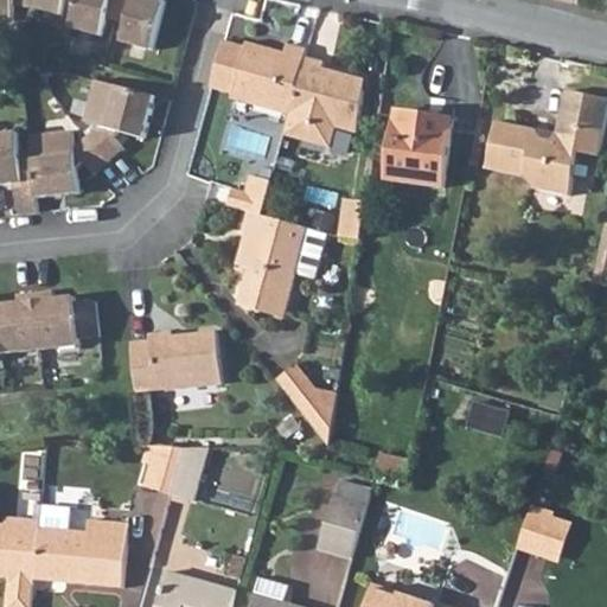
[(0,0),(0,14),(11,17),(13,1),(31,4),(32,4),(65,13),(68,0),(78,0),(72,25),(104,34),(110,14),(120,18),(129,21),(125,39),(155,48),(168,0),(0,0)]
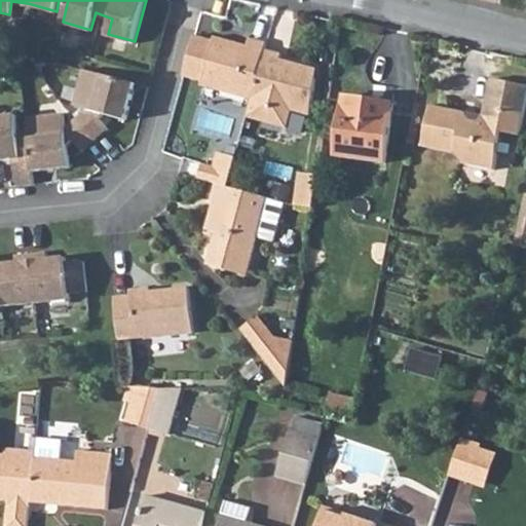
[(182,76),(199,80),(198,84),(250,99),(263,50),(265,42),(248,37),(243,49),(236,46),(235,42),(213,36),(212,39),(194,33),(182,76)]
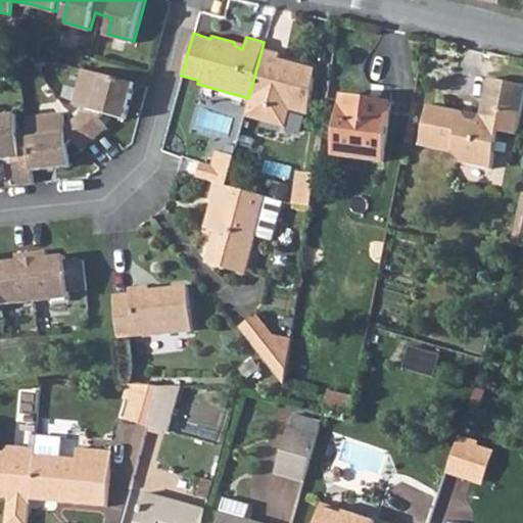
[(243,114),(282,126),(286,108),(306,114),(314,70),(283,60),(282,64),(276,62),(279,55),(262,50),(248,98),(243,114)]
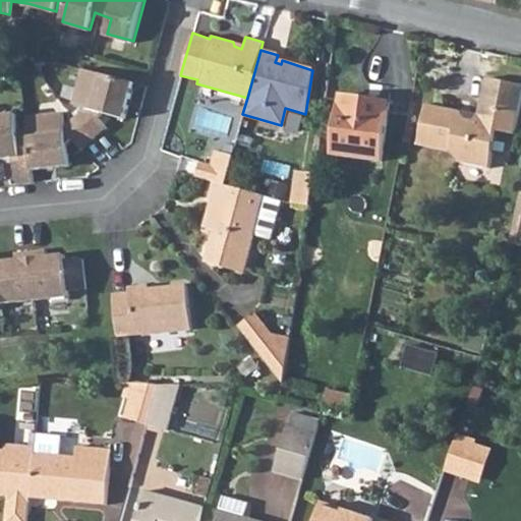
[(0,161),(13,160),(15,187),(35,185),(34,171),(71,168),(69,147),(76,140),(84,151),(97,139),(109,130),(100,118),(106,113),(124,119),(135,82),(83,66),(73,103),(89,107),(77,117),(66,126),(65,115),(29,118),(30,131),(18,132),(16,116),(0,117),(0,161)]
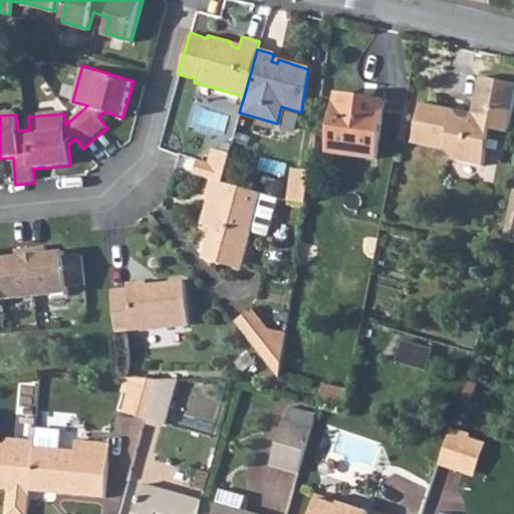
[(410,144),(442,150),(450,159),(481,165),(489,129),(505,132),(513,91),(513,82),(478,75),(469,114),(461,120),(453,108),(419,101),(410,144)]
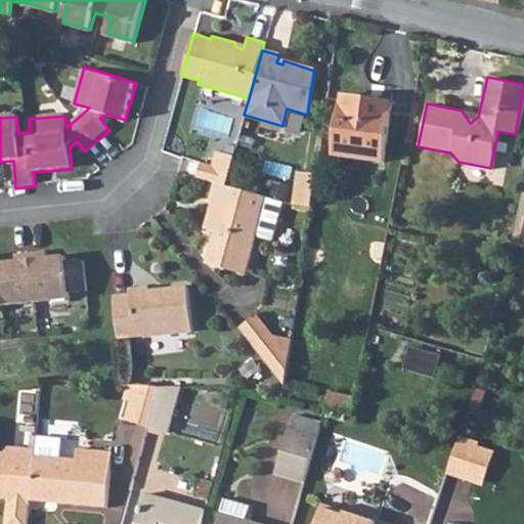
[(342,153),(350,95),(343,94),(335,153),(342,153)]
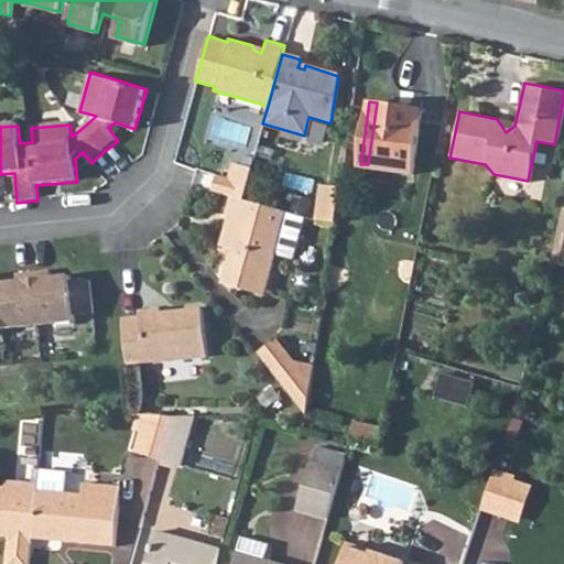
[(368,164),(411,171),(419,115),(389,109),(389,104),(377,102),(368,164)]
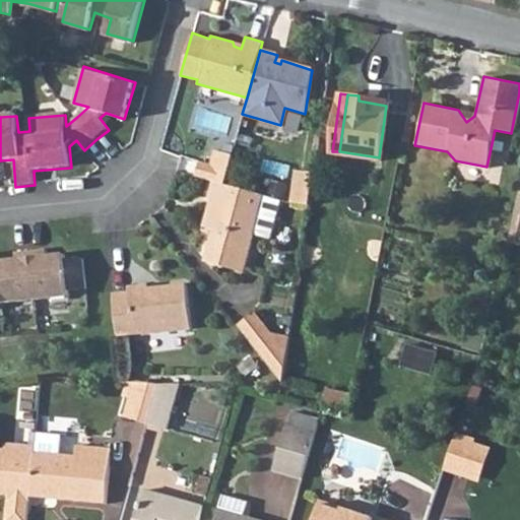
[(359,101),(386,106),(387,101),(359,95),(359,101)]
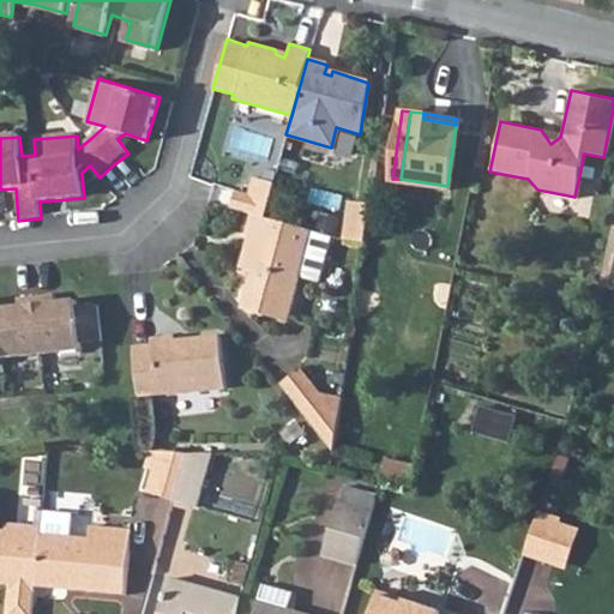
[(250,212),(263,217),(272,182),(252,176),(247,194),(234,190),(229,208),(250,212)]
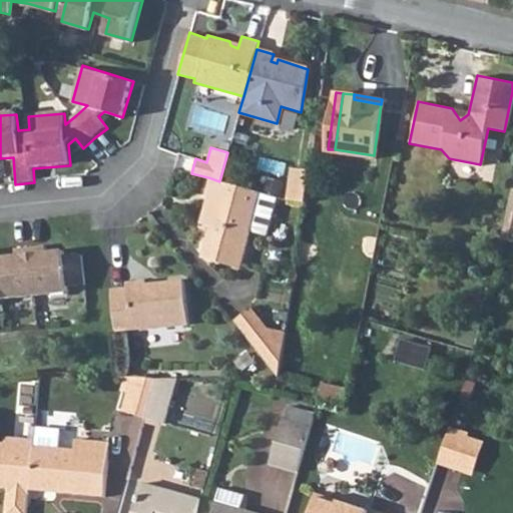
[(287,198),(303,203),(308,170),(291,167),(287,198)]
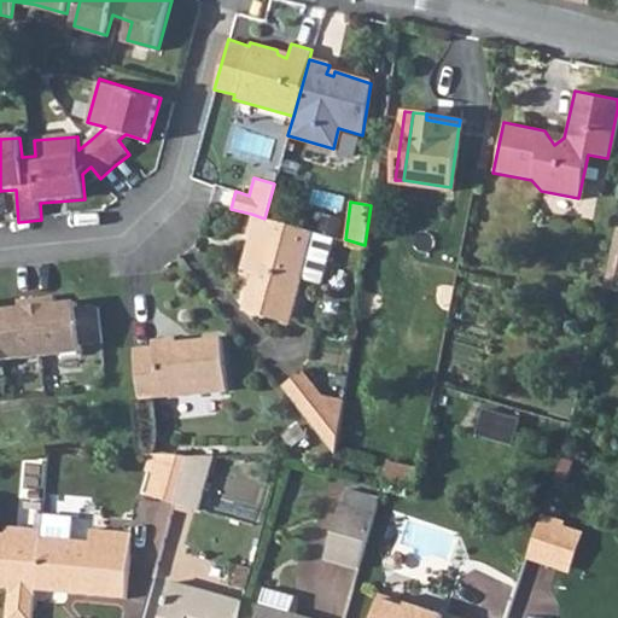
[(251,214),(244,234),(252,237),(243,270),(250,272),(240,308),(286,321),(299,277),(319,283),(332,235),(264,219),(251,214)]
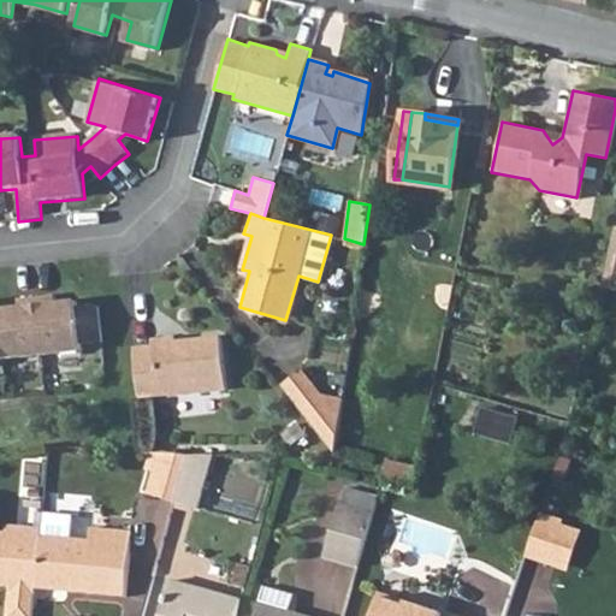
[(615,272),(606,270),(603,283),(615,285),(615,272)]
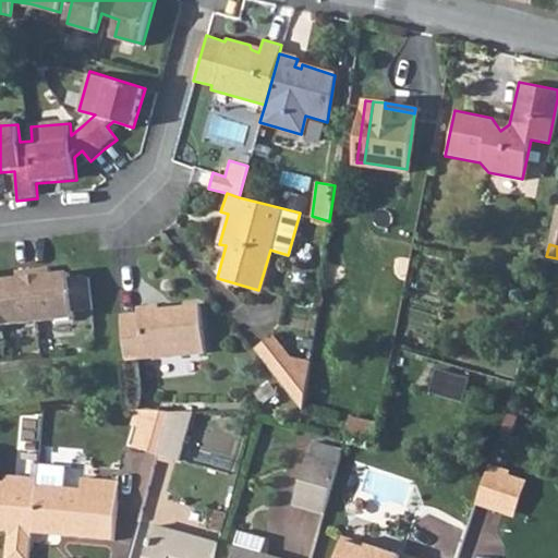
[(13,279),(19,324),(72,318),(72,313),(87,311),(83,277),(68,278),(67,274),(49,275),(48,267),(19,270),(20,278),(13,279)]
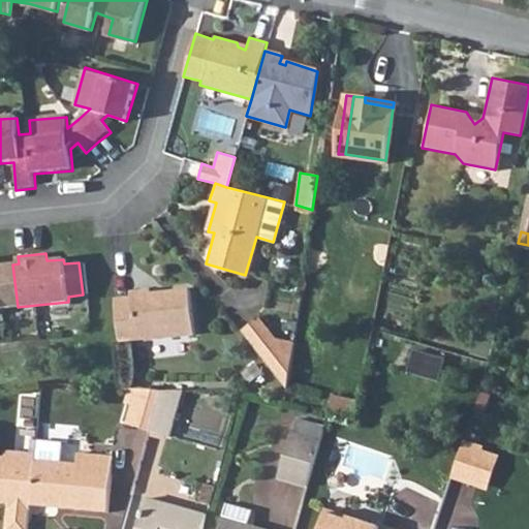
[(0,308),(18,307),(12,265),(0,265),(0,308)]
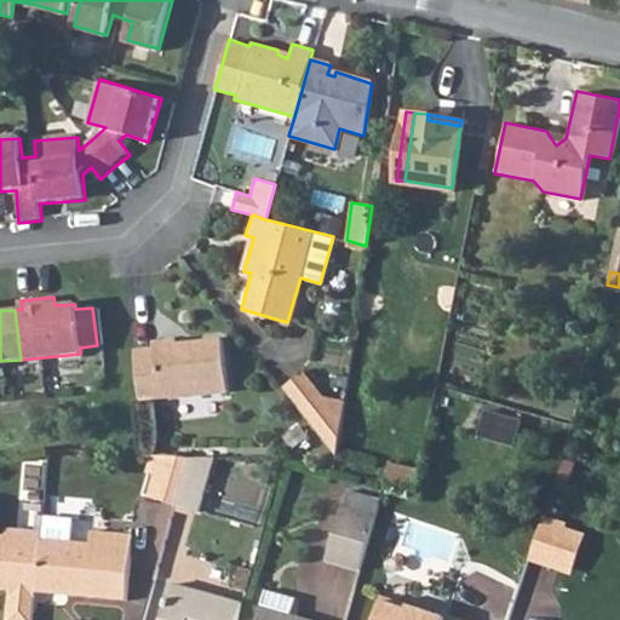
[(133,349),(139,400),(227,392),(222,340),(178,345),(178,340),(153,342),(153,348),(133,349)]
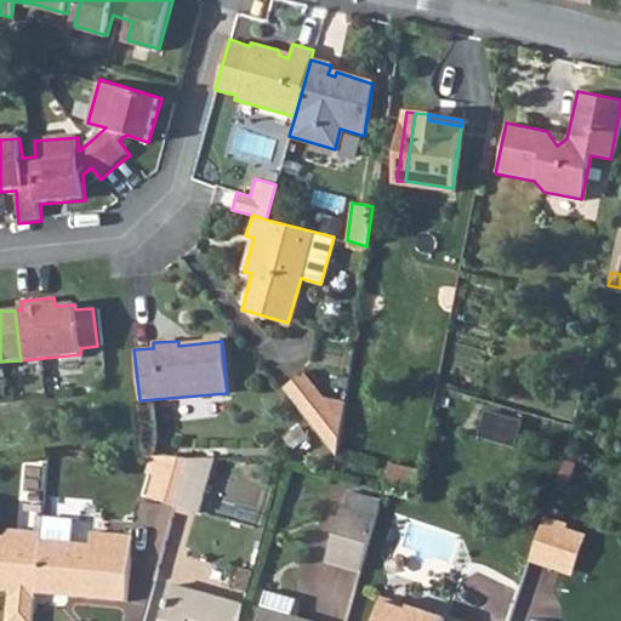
[(281,389),(326,445),(337,459),(341,421),(324,400),(302,372),(281,389)]
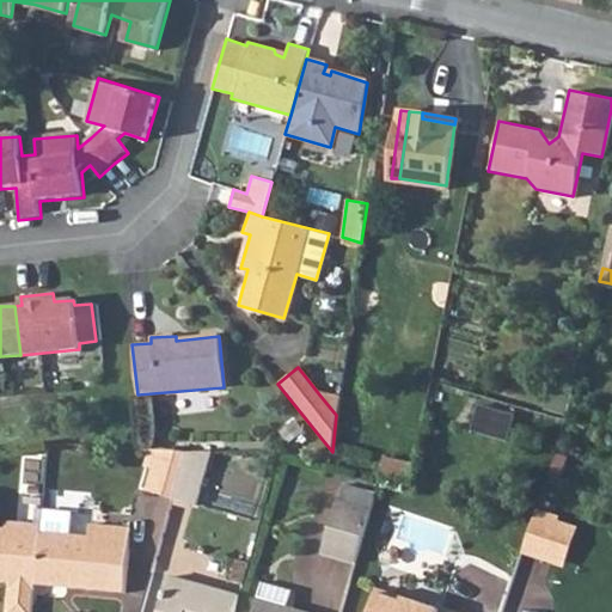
[(319,395),(336,415),(338,404),(338,396),(340,396),(319,395)]
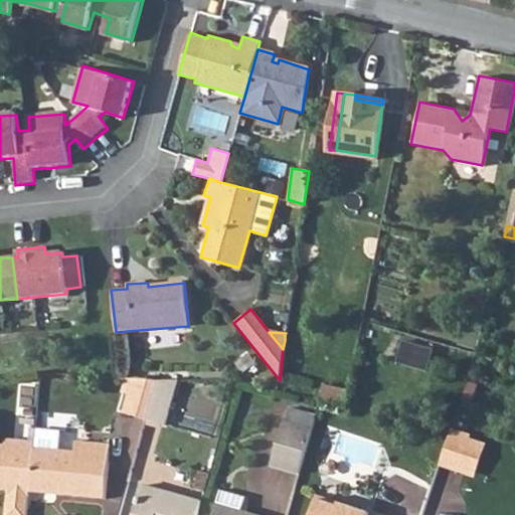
[(124,414),(145,419),(156,382),(134,380),(124,414)]
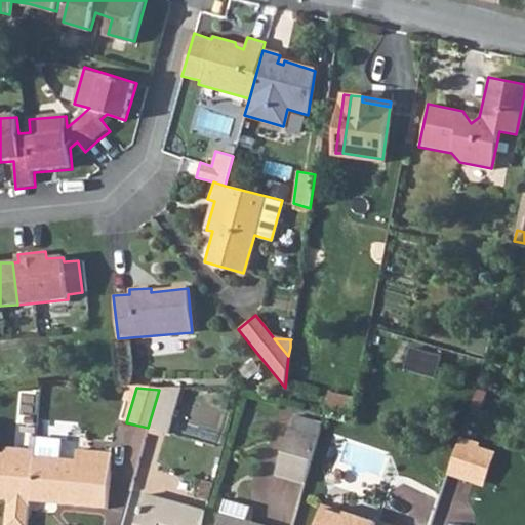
[(148,428),(167,433),(180,388),(159,390),(148,428)]
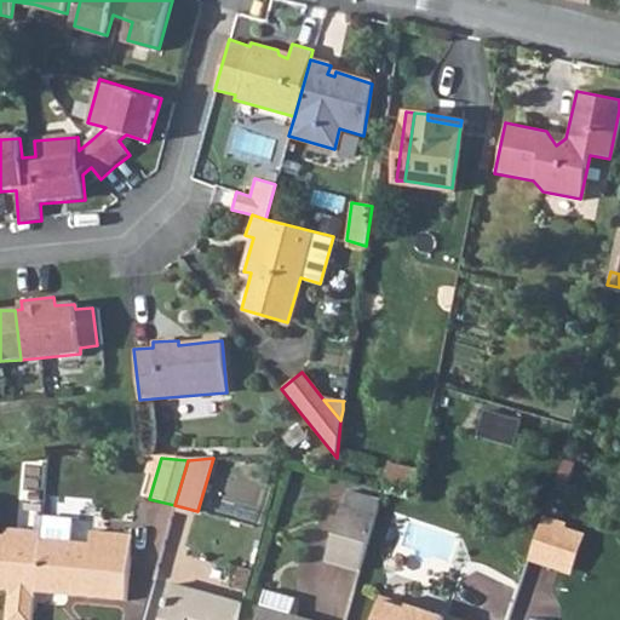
[(380,482),(383,482),(392,486),(397,465),(385,461),(380,482)]
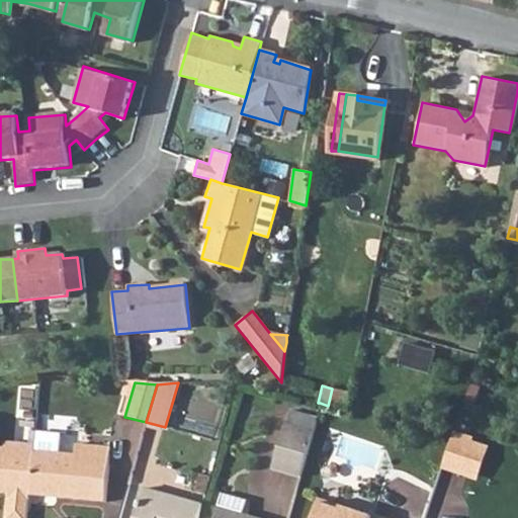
[(328,406),(343,410),(346,392),(332,389),(328,406)]
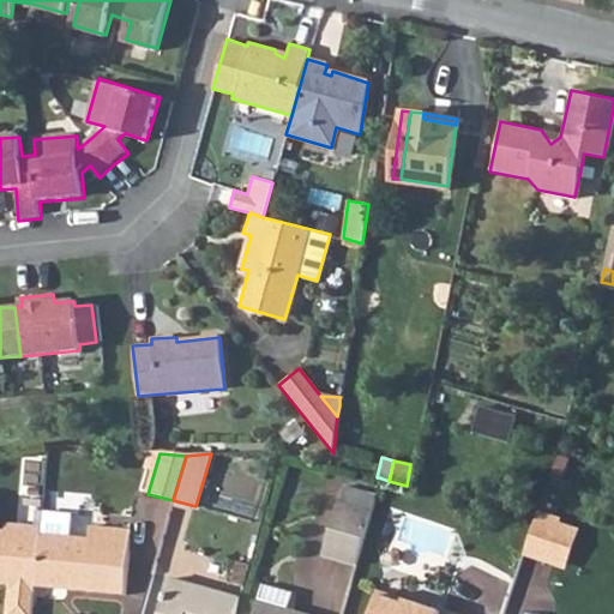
[(338,503),(369,512),(374,494),(343,485),(338,503)]
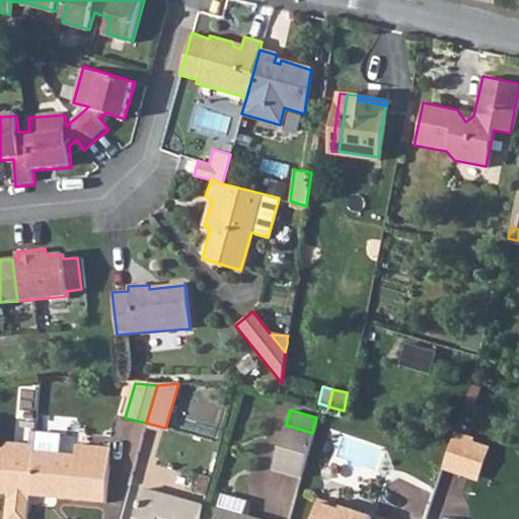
[(273,470),(299,478),(312,433),(286,425),(273,470)]
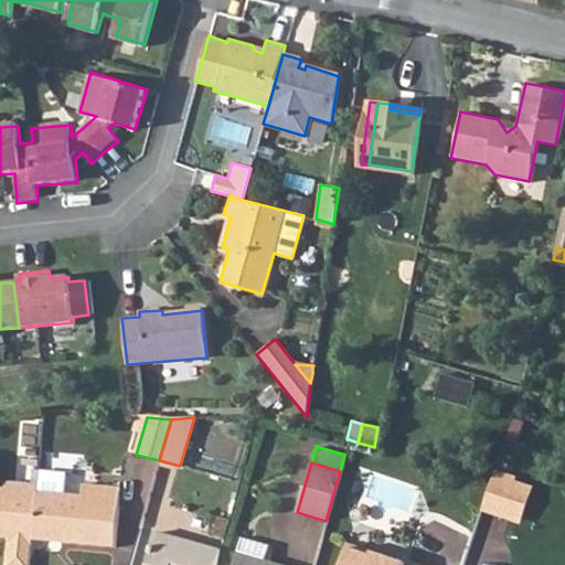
[(38,487),(36,492),(63,494),(65,472),(39,471),(38,487)]
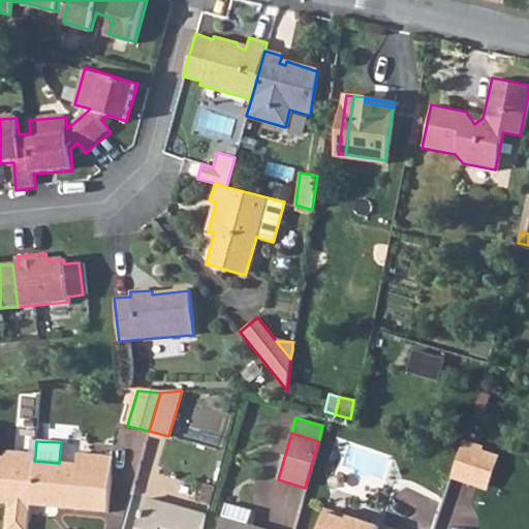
[(454,475),(473,481),(483,454),(485,447),(464,441),(454,475)]
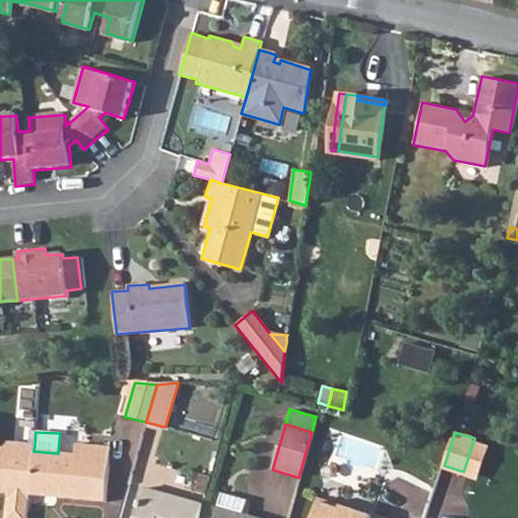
[(0,493),(8,494),(5,517),(26,517),(30,490),(33,451),(34,446),(16,444),(15,450),(4,450),(0,449),(0,493)]
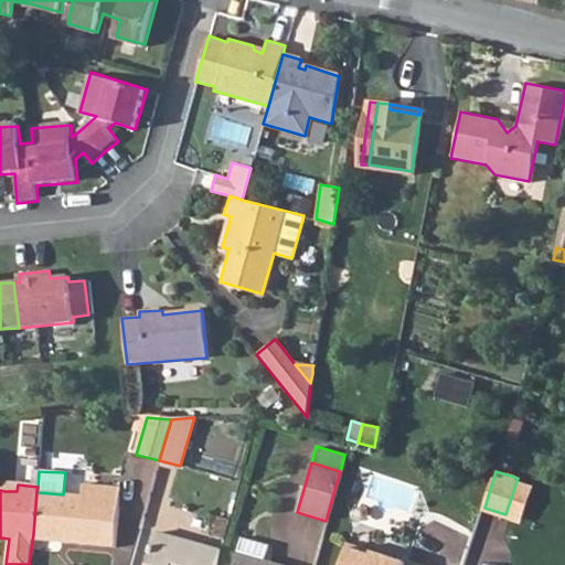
[(33,534),(59,536),(59,542),(115,547),(119,488),(83,484),(82,496),(63,494),(36,492),(33,534)]
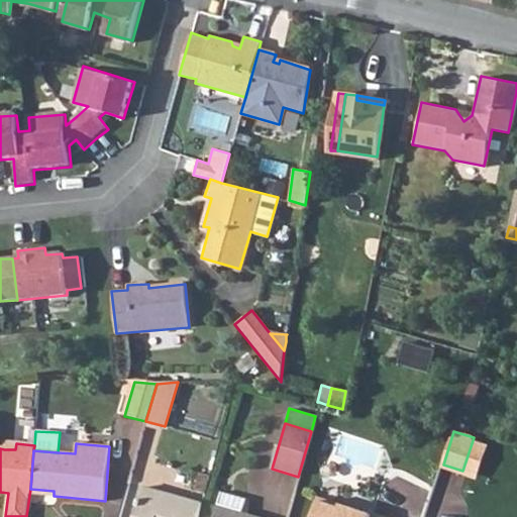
[(462,471),(476,475),(485,447),(472,443),(462,471)]
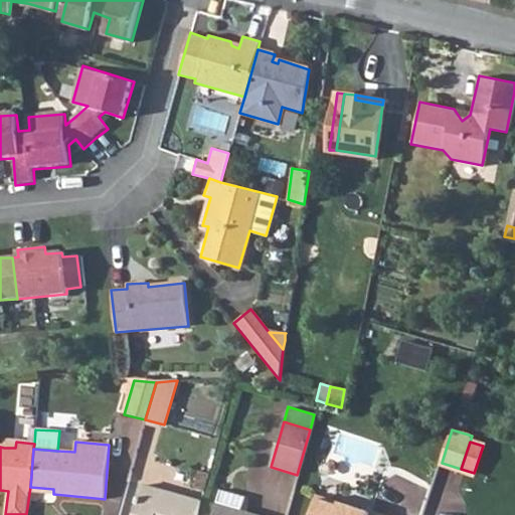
[(196,514),(200,502),(141,486),(132,514),(196,514)]
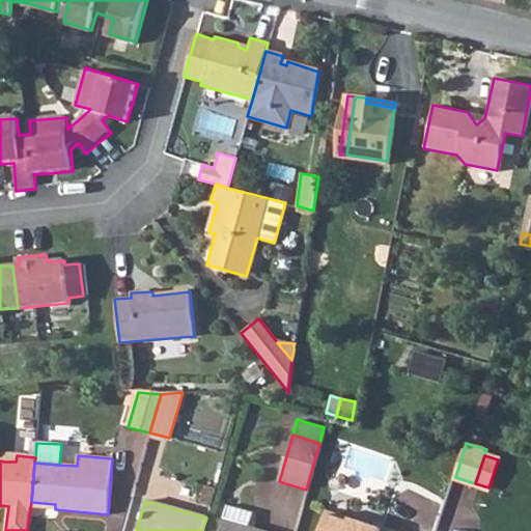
[(219,530),(258,530),(247,527),(251,512),(227,505),(219,530)]
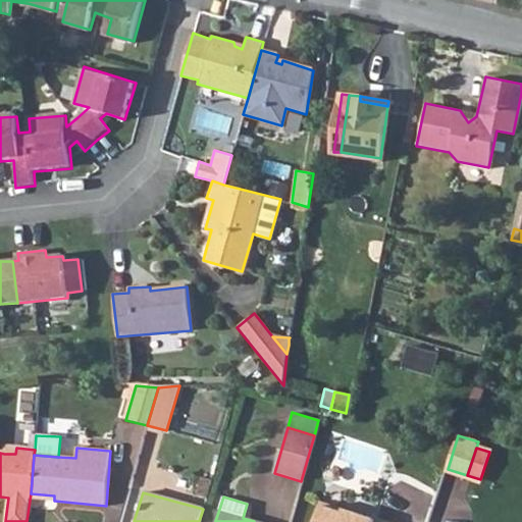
[(314,521),(383,521),(374,519),(372,521),(371,521),(343,513),(342,516),(318,509),(314,521)]
